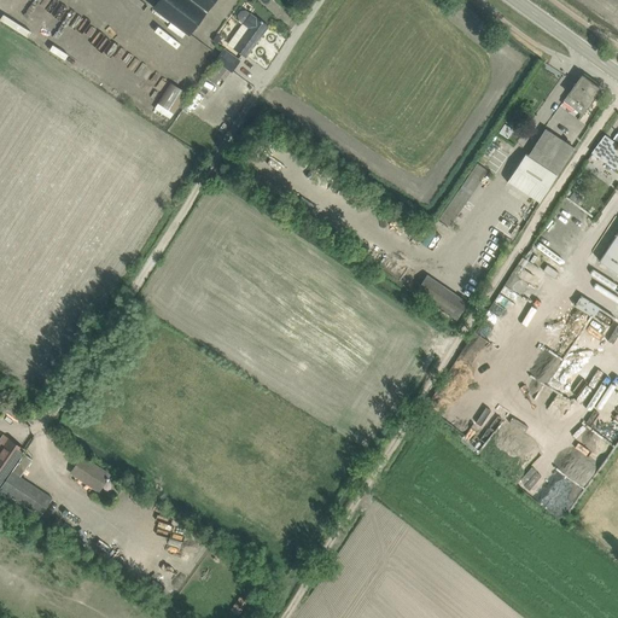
[(161,0),(155,10),(191,36),(216,0),(161,0)]
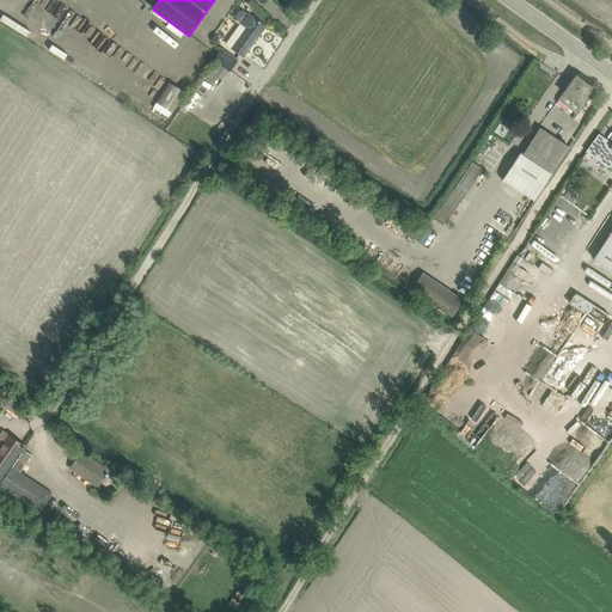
[(248,28),(232,48),(244,56),(265,26),(249,14),(242,10),(238,10),(234,14),(236,19),(240,23),(248,28)]
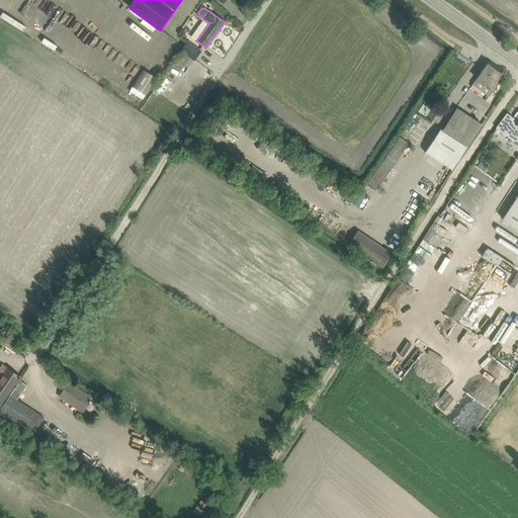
[(181,51),(193,60),(200,51),(188,41),(181,51)]
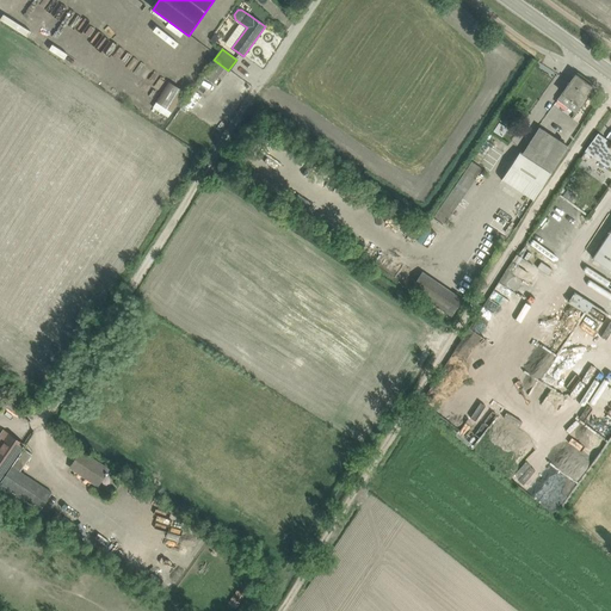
[(198,51),(189,67),(196,72),(205,55),(198,51)]
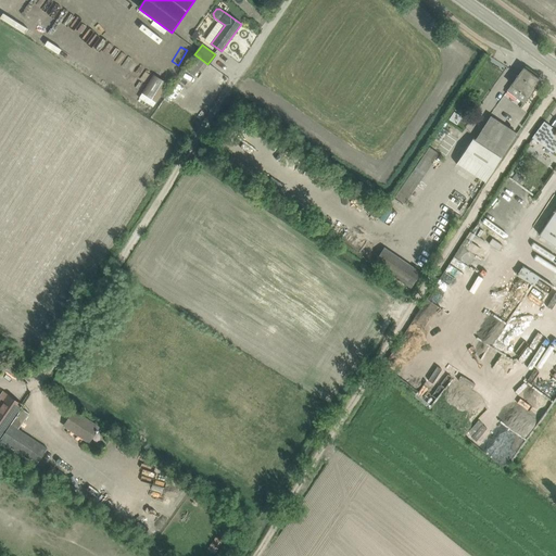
[(507,90),(523,103),(535,87),(540,80),(523,67),(518,75),(516,77),(517,77),(507,90)]
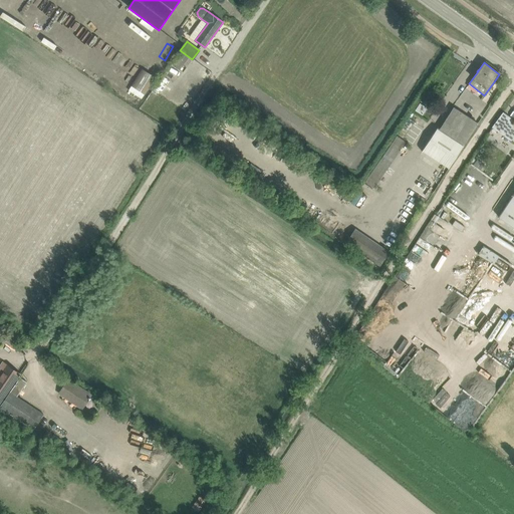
[(143,68),(132,85),(144,92),(154,75),(143,68)]
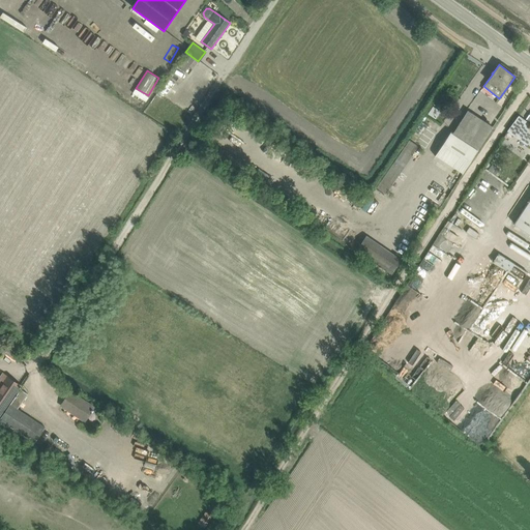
[(433,106),(428,113),(436,119),(440,111),(433,106)]
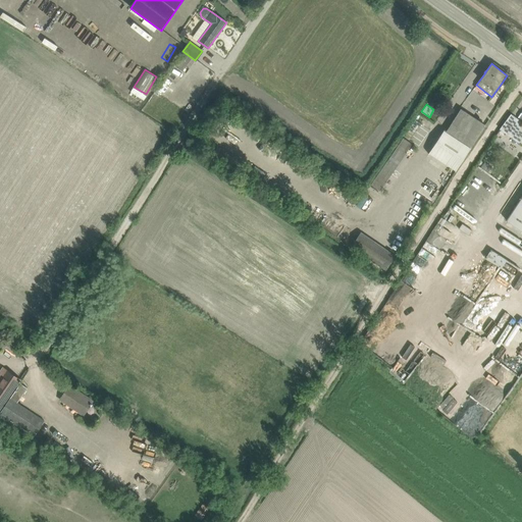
[(456,170),(471,148),(485,125),(466,113),(457,126),(452,123),(446,132),(442,129),(428,152),(456,170)]
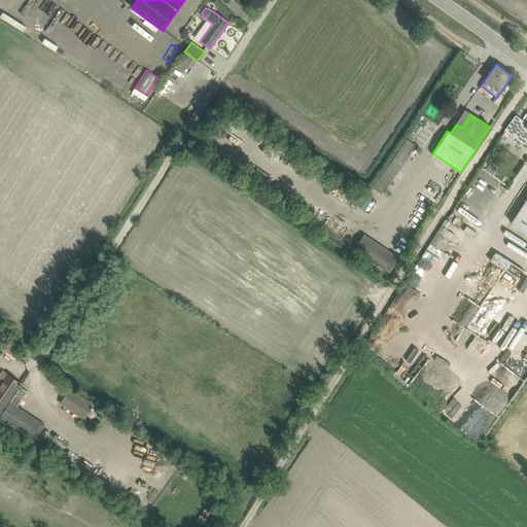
[(516,116),(505,130),(524,143),(526,138),(526,124),(516,116)]
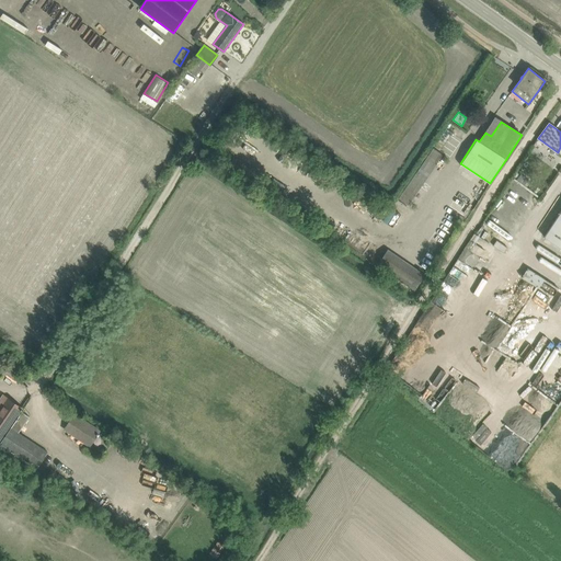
[(418,171),(410,167),(392,196),(409,206),(442,152),(432,147),(418,171)]
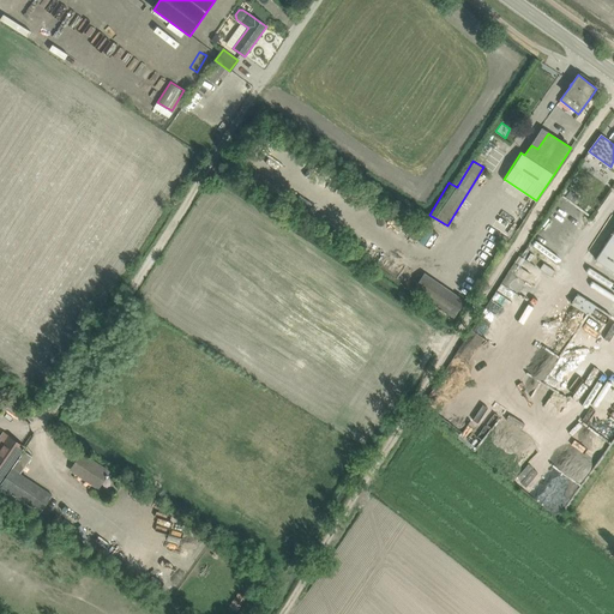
[(613,230),(595,259),(613,271),(613,230)]
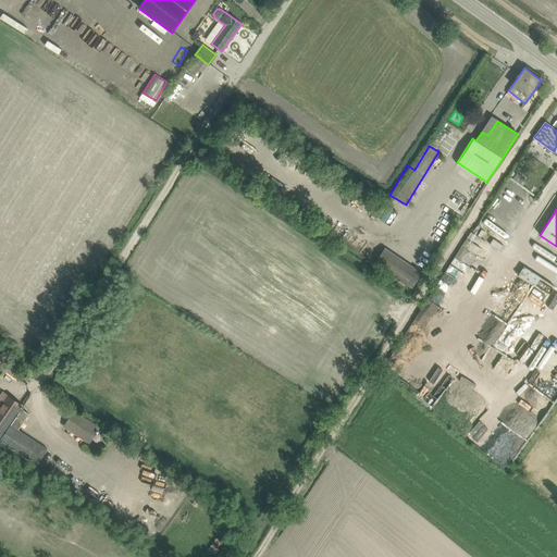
[(479,220),(503,238),(509,230),(485,211),(479,220)]
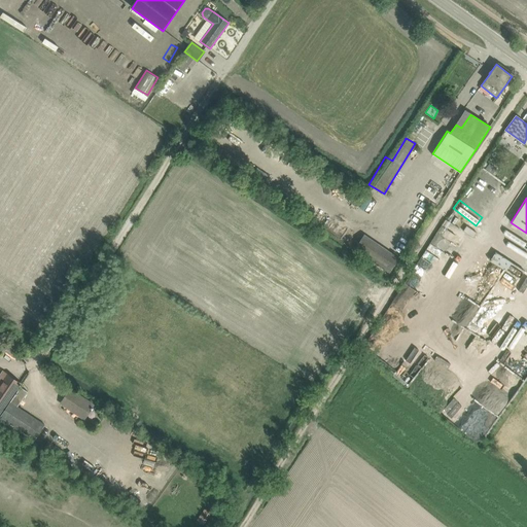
[(440,237),(435,234),(413,270),(428,279),(435,267),(434,266),(444,250),(452,255),(461,239),(456,236),(464,222),(453,215),(440,237)]
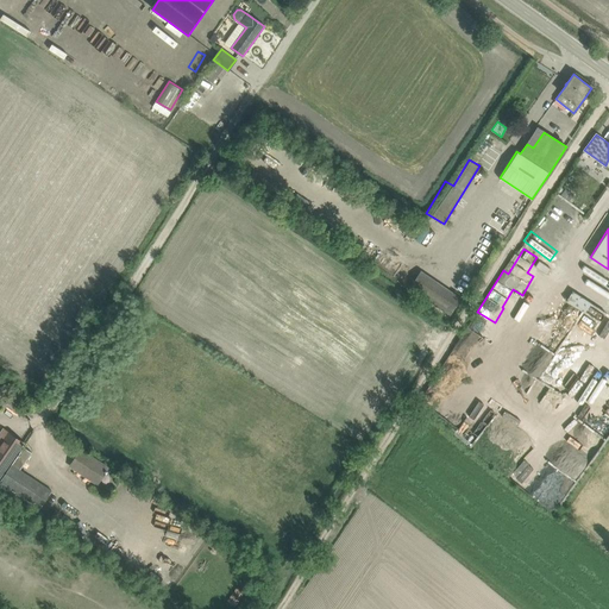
[(409,288),(450,315),(460,299),(420,271),(409,288)]
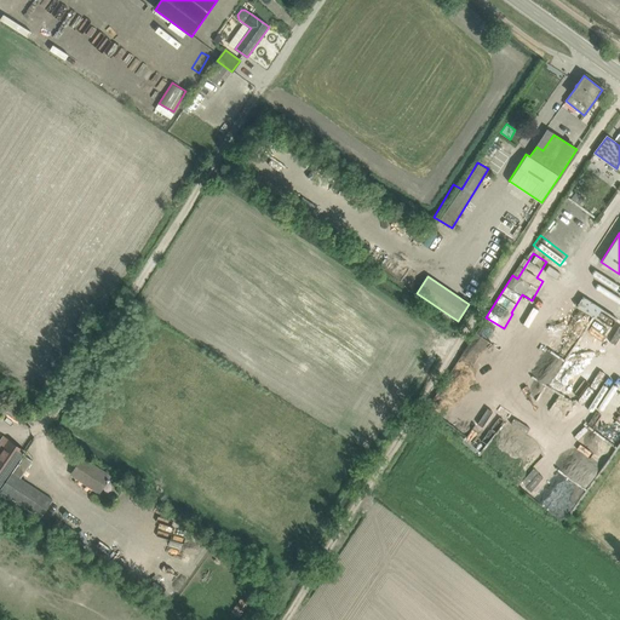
[(574,306),(595,317),(601,305),(580,296),(574,306)]
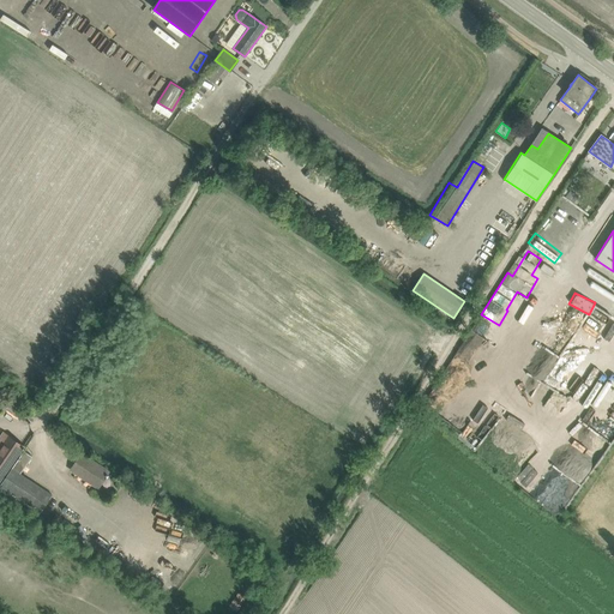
[(0,481),(24,447),(7,435),(0,446),(0,481)]
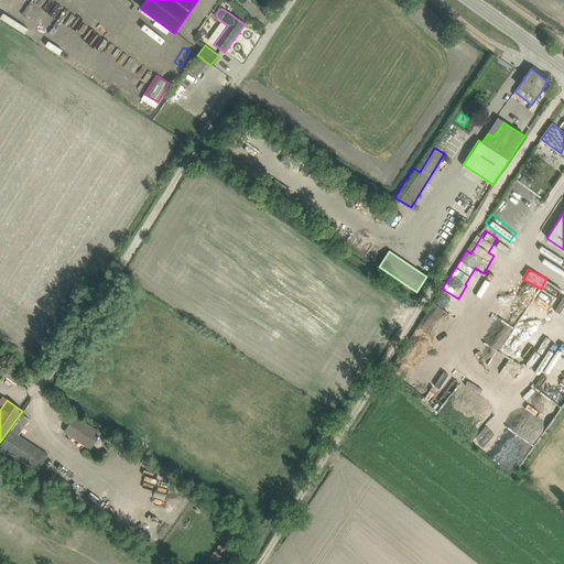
[(24,412),(22,411),(0,442),(0,445),(38,470),(49,455),(19,435),(30,420),(22,414),(24,412)]
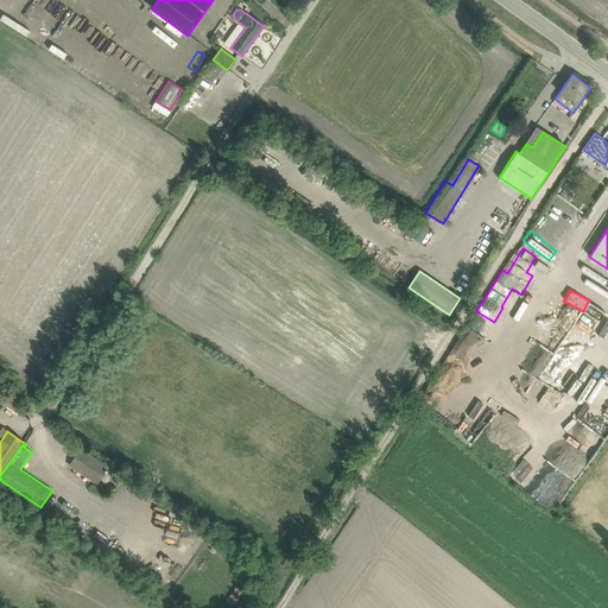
[(105,472),(106,473),(107,470),(106,469),(107,467),(81,450),(70,466),(97,482),(105,472)]
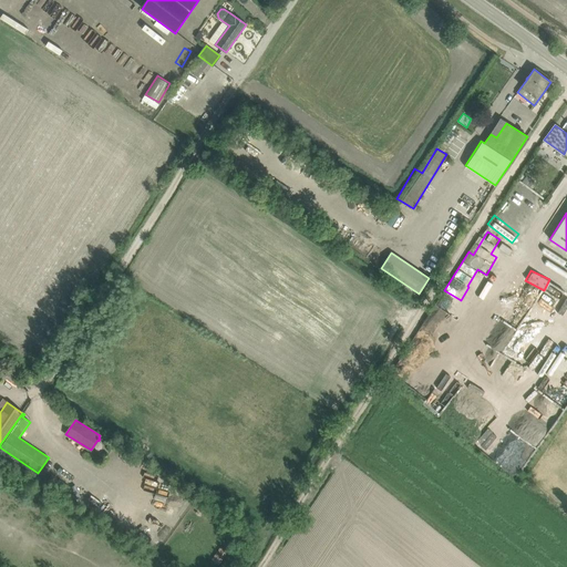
[(92,492),(88,498),(98,506),(102,500),(92,492)]
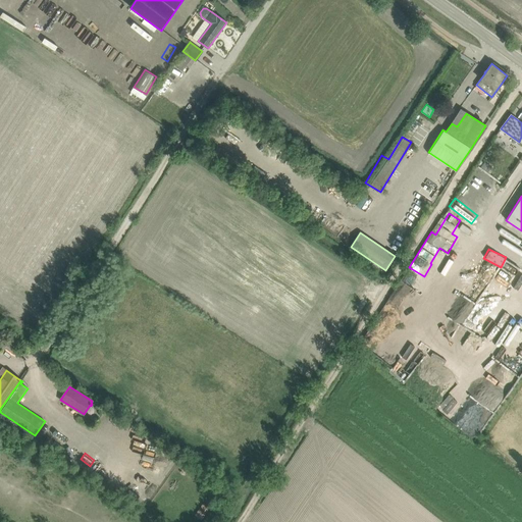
[(181,459),(176,466),(189,474),(193,467),(181,459)]
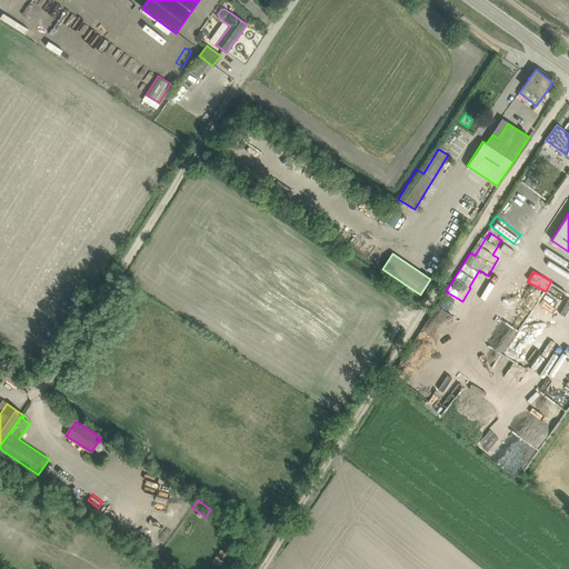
[(220,566),(228,555),(223,551),(215,562),(220,566)]
